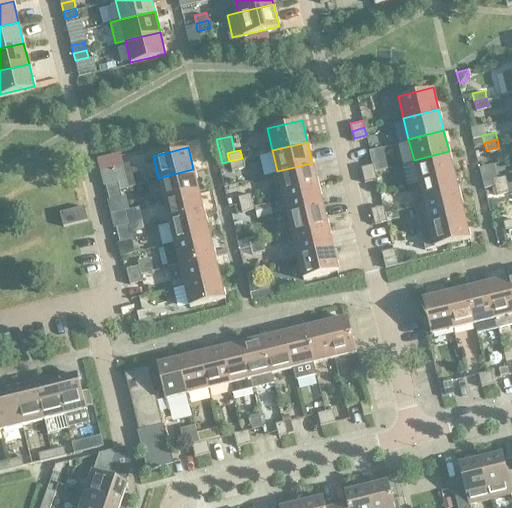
[(454,172),(449,151),(414,160),(419,181),(454,172)]
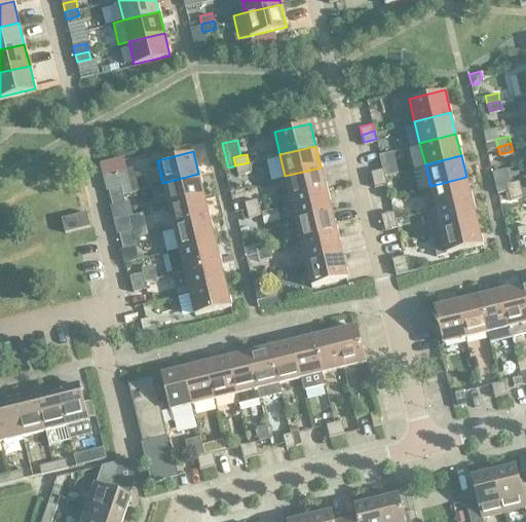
[(251,170),(249,162),(235,165),(237,173),(251,170)]
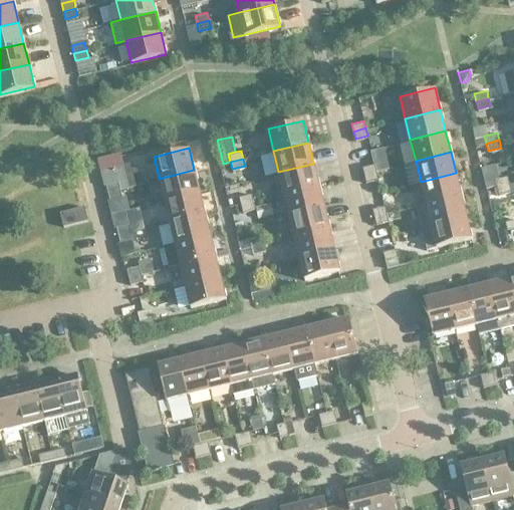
[(129,162),(121,163),(126,187),(142,183),(140,172),(129,162)]
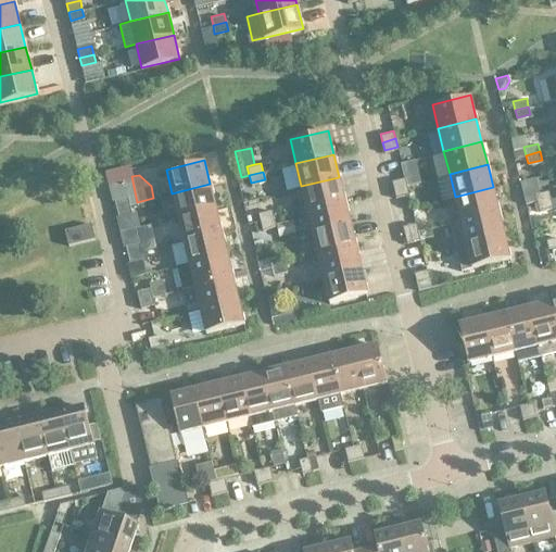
[(137,202),(131,176),(110,182),(116,207),(129,203),(137,202)]
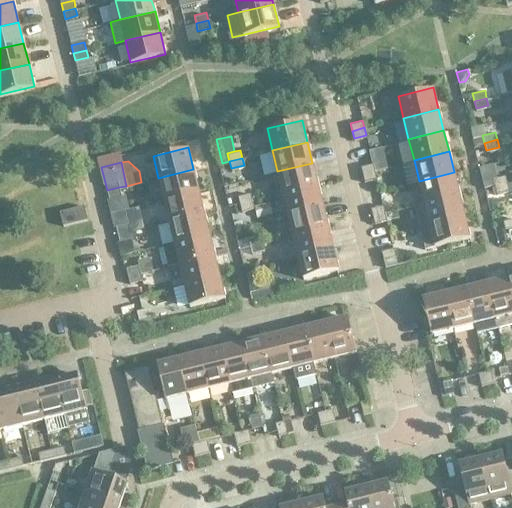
[(360,165),(362,173),(374,170),(373,162),(360,165)]
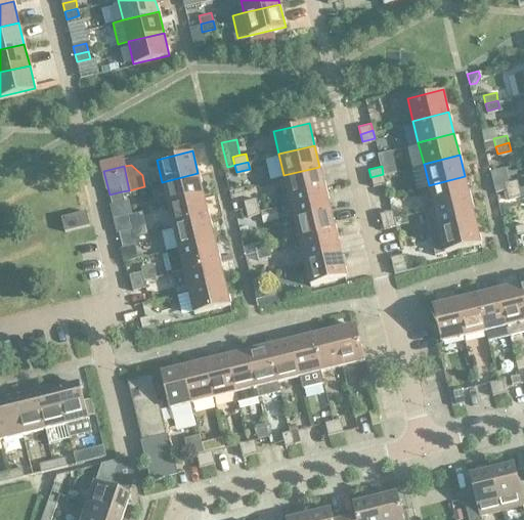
[(324,188),(319,167),(284,175),(289,197),(324,188)]
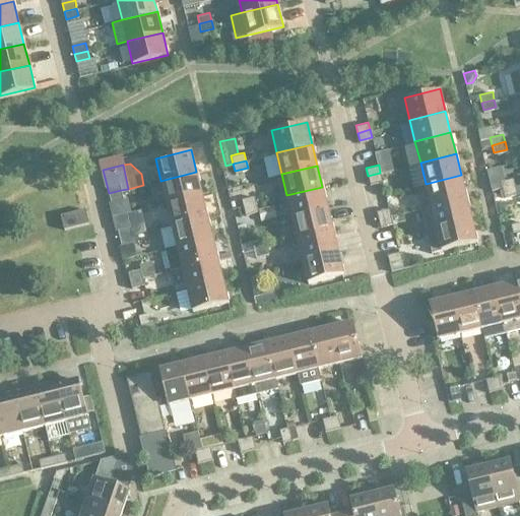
[(202,193),(196,172),(160,181),(166,202),(202,193)]
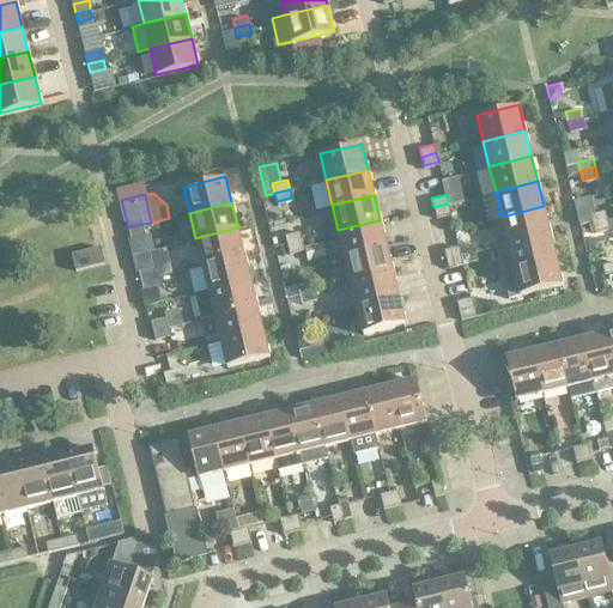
[(450,212),(448,204),(434,207),(436,216),(450,212)]
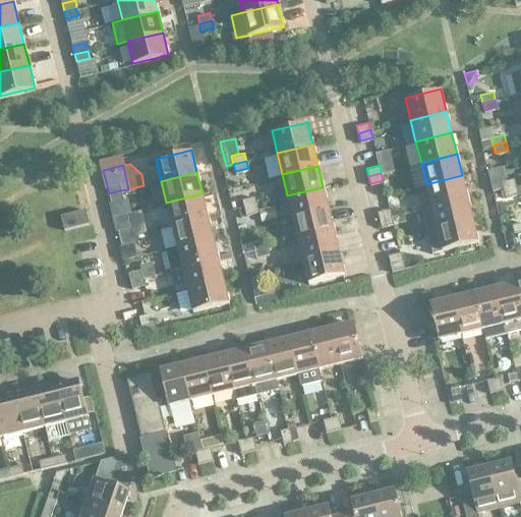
[(467,196),(462,175),(426,184),(431,206),(467,196)]
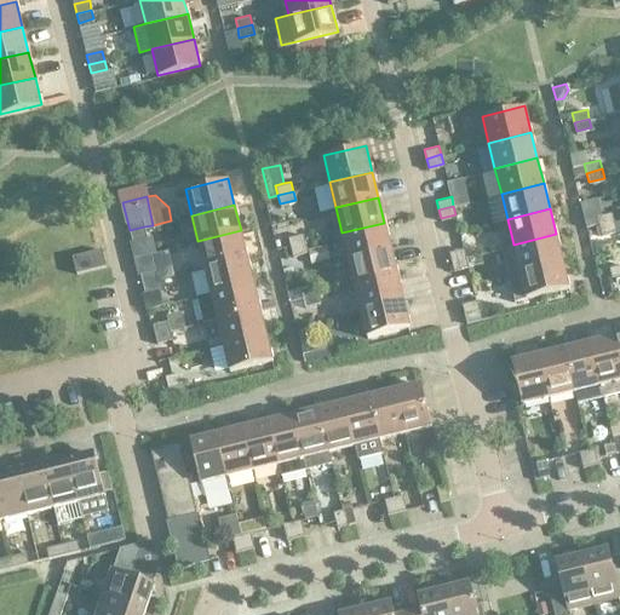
[(612,211),(597,214),(600,224),(614,219),(612,211)]
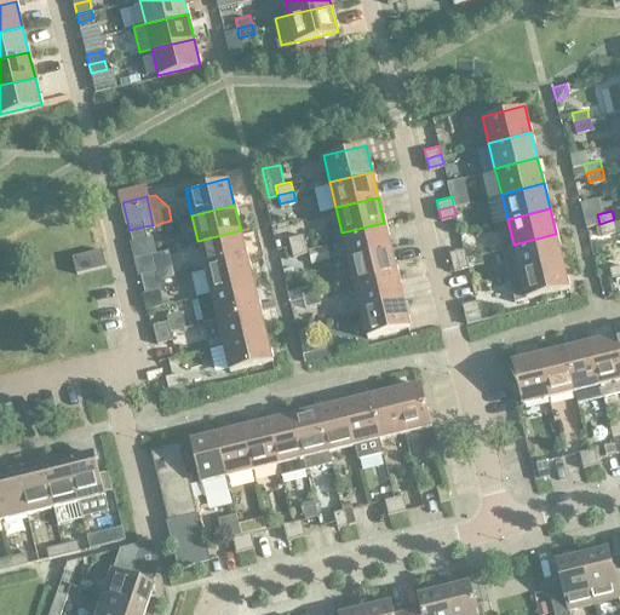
[(616,229),(614,219),(600,224),(601,233),(616,229)]
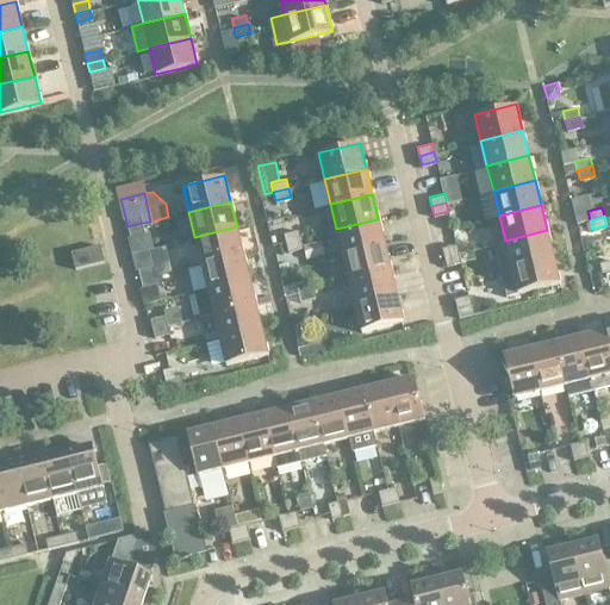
[(385,244),(378,219),(336,229),(342,254),(385,244)]
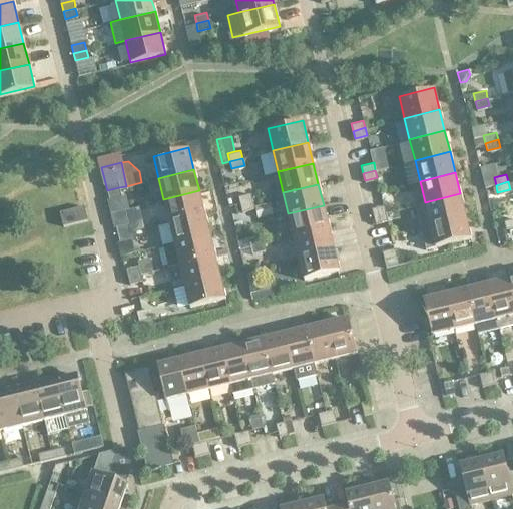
[(121,195),(119,187),(107,190),(109,198),(121,195)]
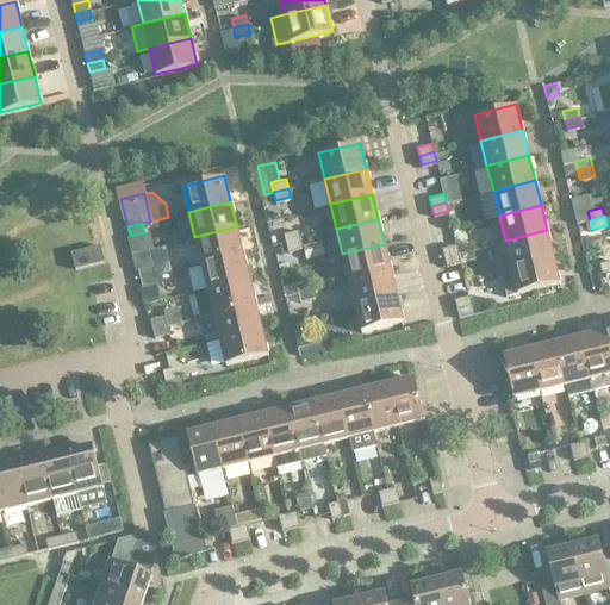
[(243,251),(237,226),(194,237),(201,262),(243,251)]
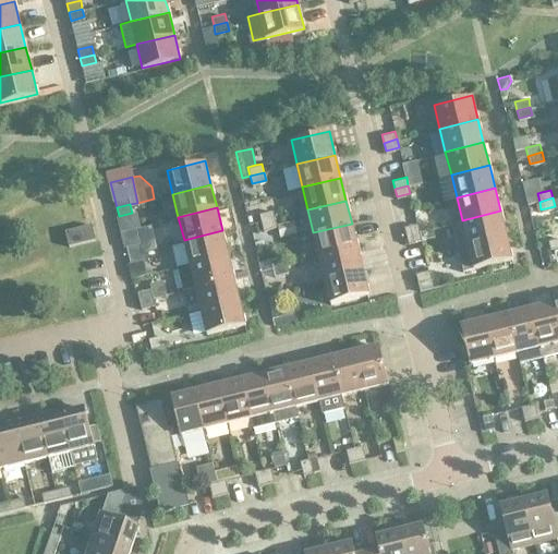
[(273,209),(259,213),(262,221),(275,218),(273,209)]
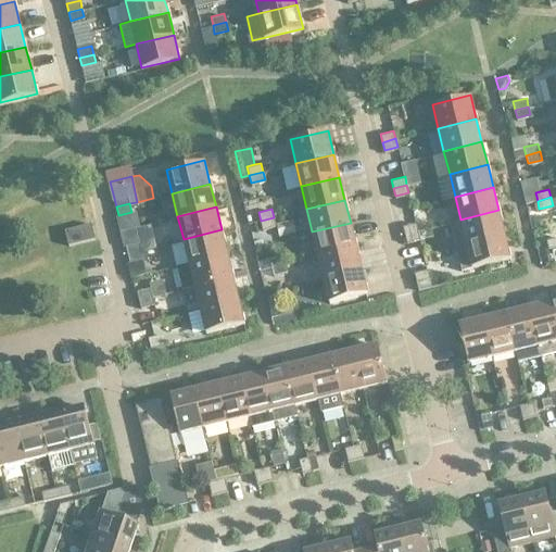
[(504,233),(498,210),(460,220),(450,222),(455,245),(504,233)]
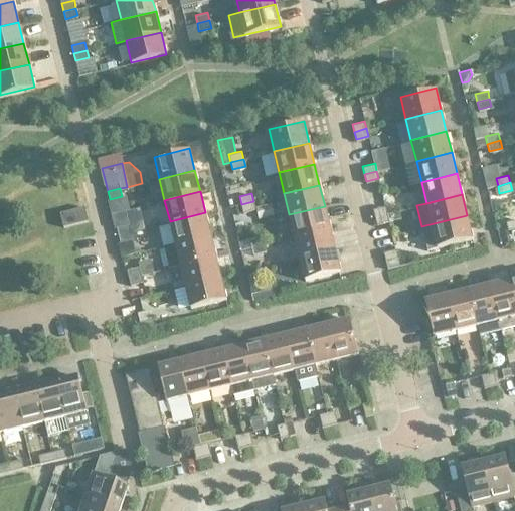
[(255,208),(253,201),(241,204),(242,211),(255,208)]
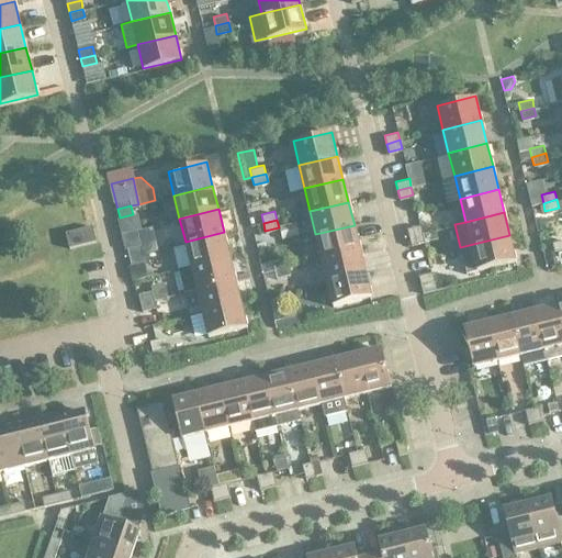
[(96,240),(92,224),(65,231),(69,246),(96,240)]
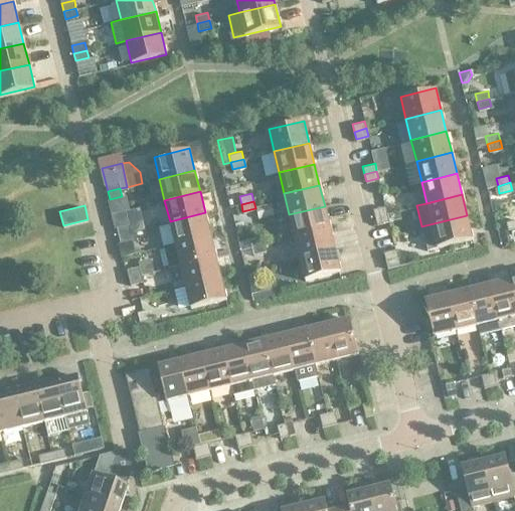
[(372,208),(374,216),(387,213),(385,205),(372,208)]
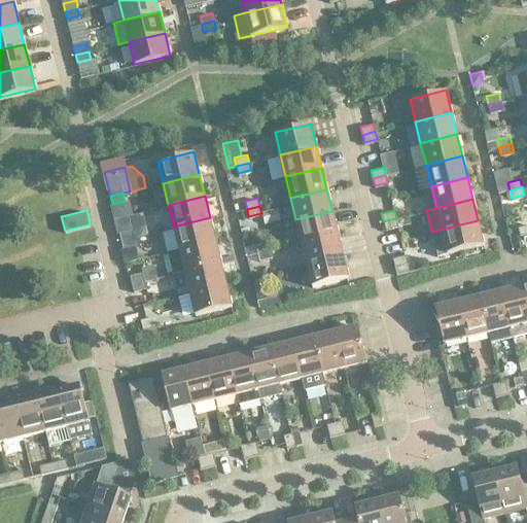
[(338,232),(332,211),(295,219),(302,241),(338,232)]
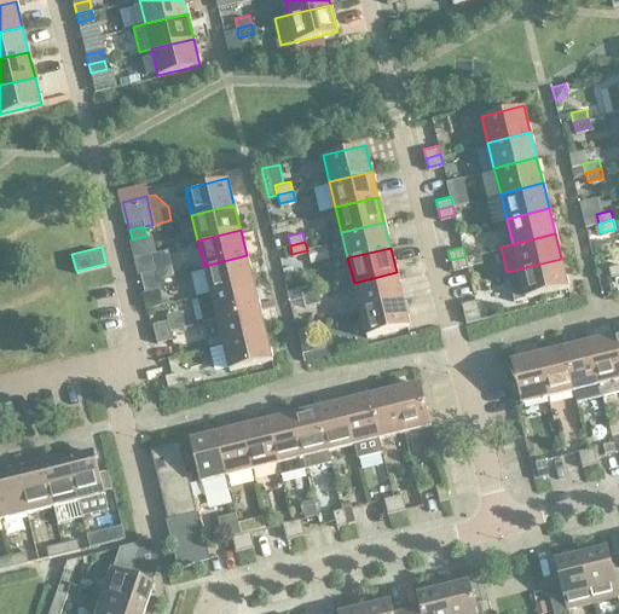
[(253,281),(247,255),(204,266),(210,291),(253,281)]
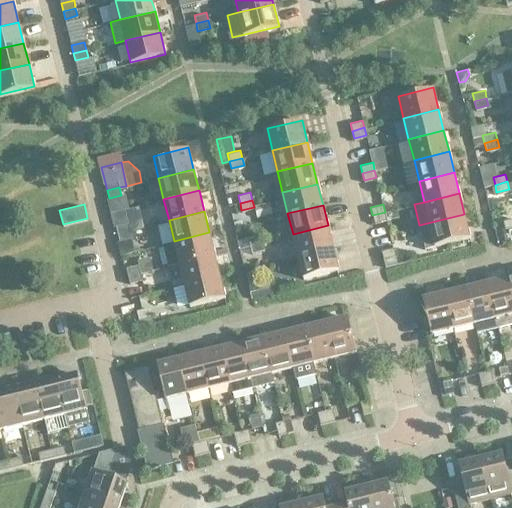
[(387,219),(385,212),(372,215),(374,222),(387,219)]
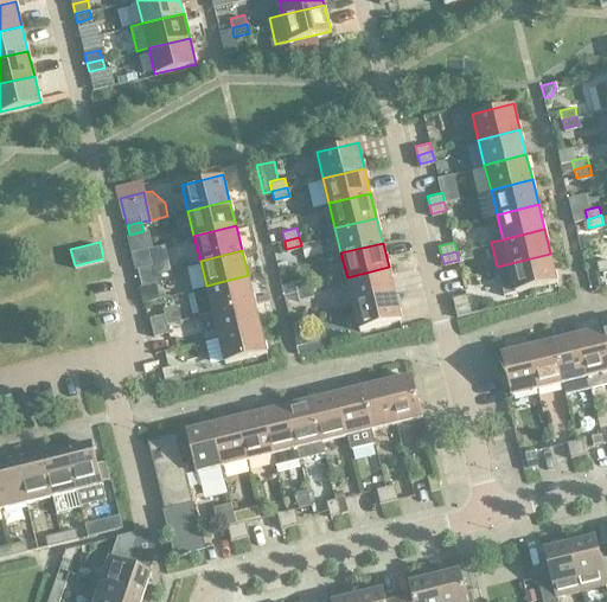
[(556,280),(550,254),(497,267),(504,293),(556,280)]
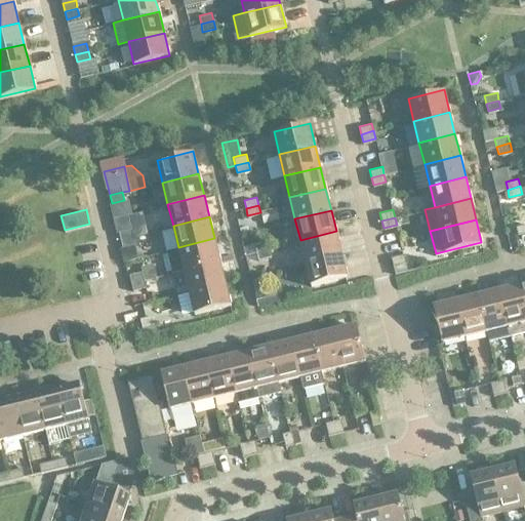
[(524,223),(516,226),(518,234),(524,231),(524,223)]
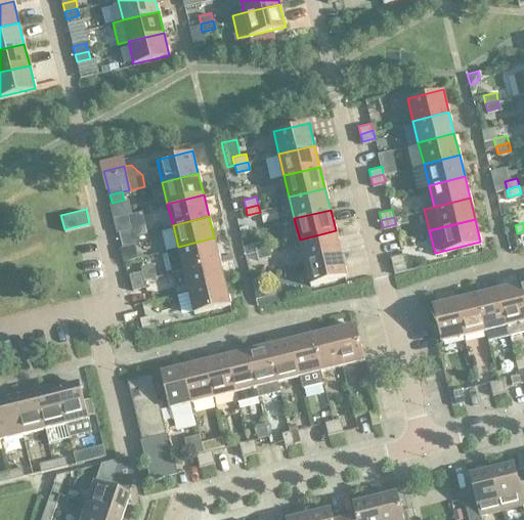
[(118,230),(120,237),(133,234),(131,227),(118,230)]
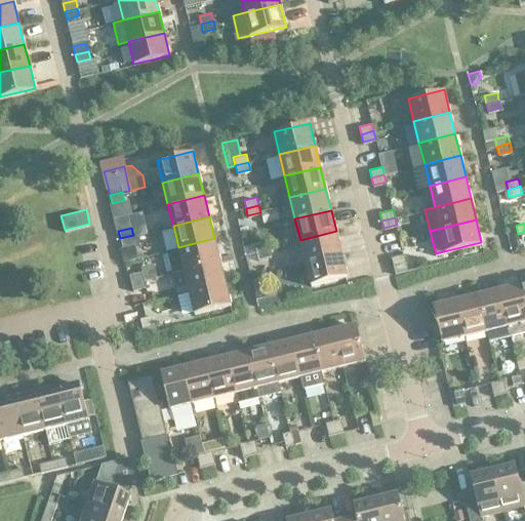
[(341,252),(336,231),(300,240),(306,262),(341,252)]
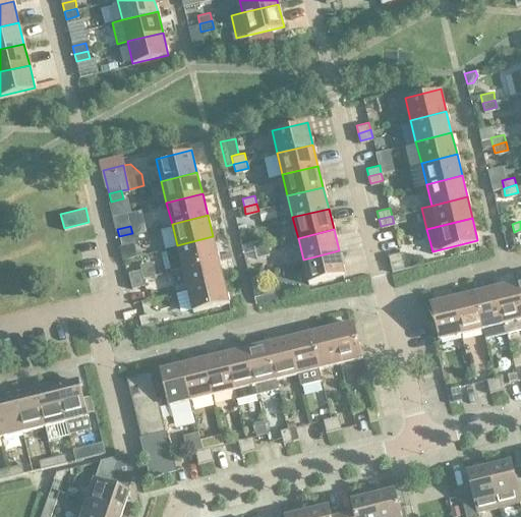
[(134,241),(132,233),(119,236),(121,244),(134,241)]
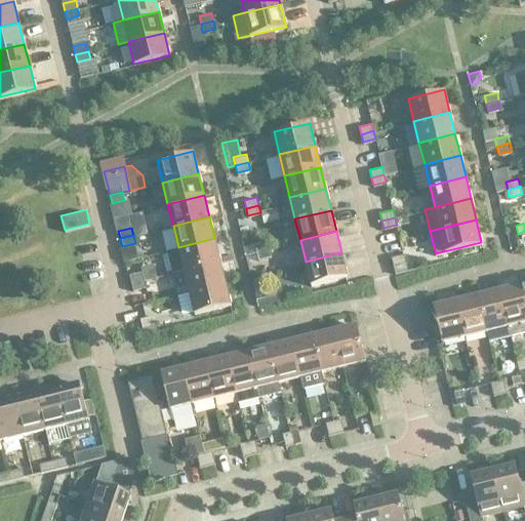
[(219,259),(214,238),(178,247),(166,250),(171,272),(184,269),(219,259)]
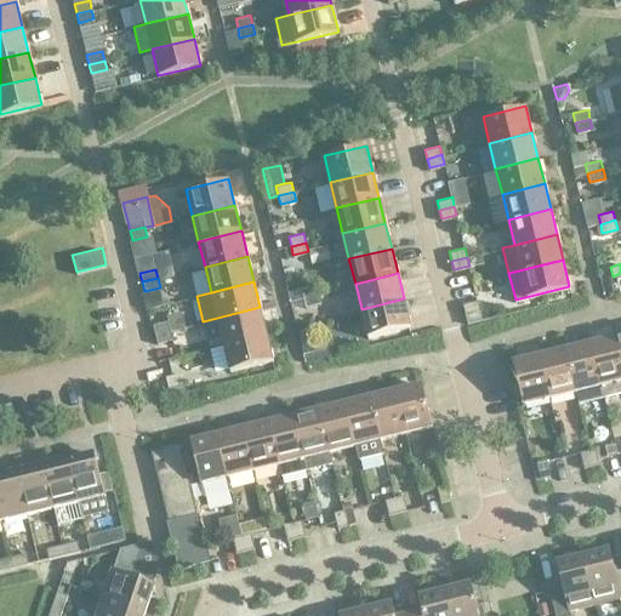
[(301,287),(303,297),(318,292),(315,284),(301,287)]
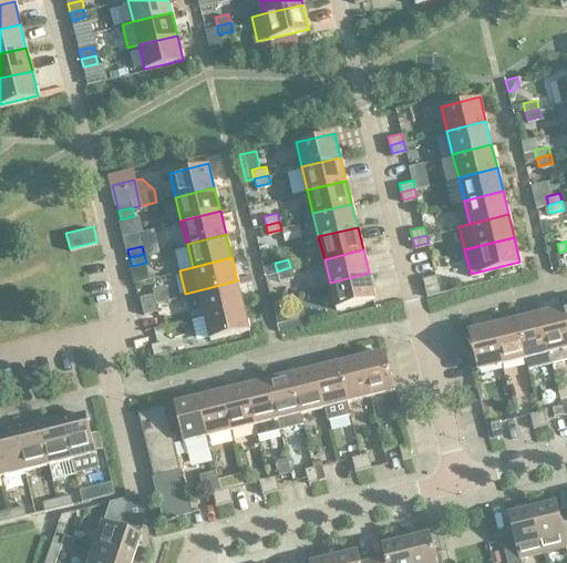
[(292,276),(290,267),(277,272),(279,279),(292,276)]
